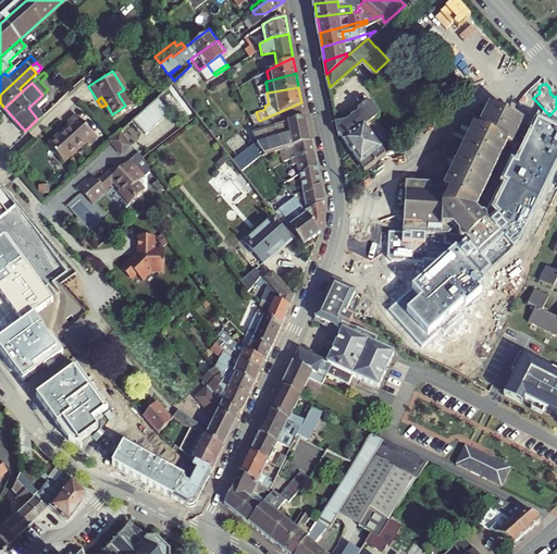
[(157,97),(133,119),(146,132),(169,111),(157,97)]
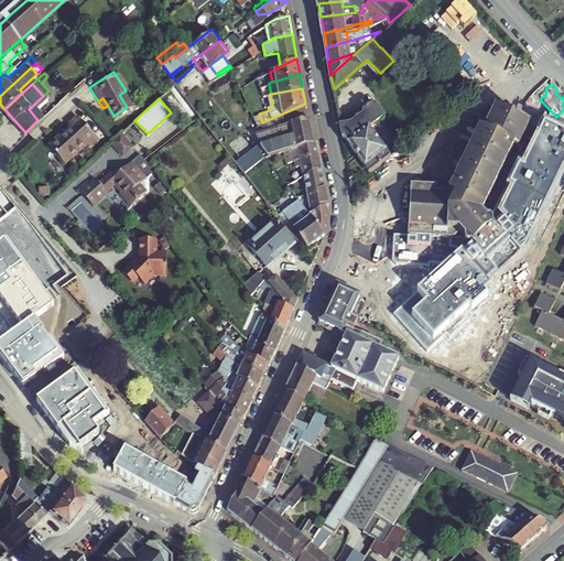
[(351,119),(340,121),(343,133),(344,133),(346,133),(370,166),(402,143),(382,115),(382,110),(376,101),(370,100),(362,107),(364,110),(351,119)]
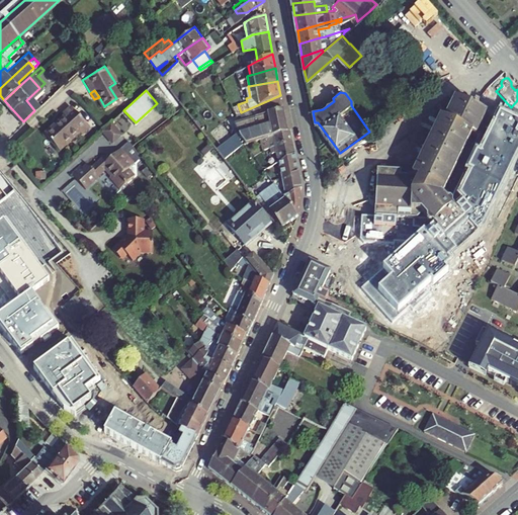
[(287,130),(280,95),(241,112),(237,114),(237,115),(236,115),(238,120),(235,121),(239,131),(217,148),(225,157),(244,143),(260,138),(287,130)]
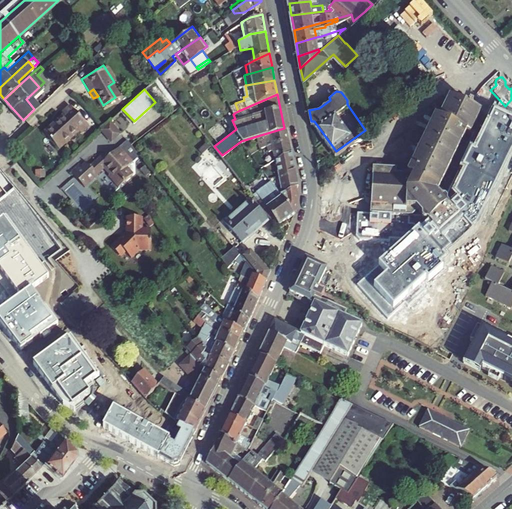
[(441,180),(459,140),(465,126),(469,128),(480,107),(471,103),(472,101),(469,99),(467,102),(450,94),(440,114),(435,112),(410,165),(397,164),(396,169),(372,167),(371,214),(410,216),(416,210),(432,227),(439,234),(460,215),(453,208),(436,190),(441,180)]
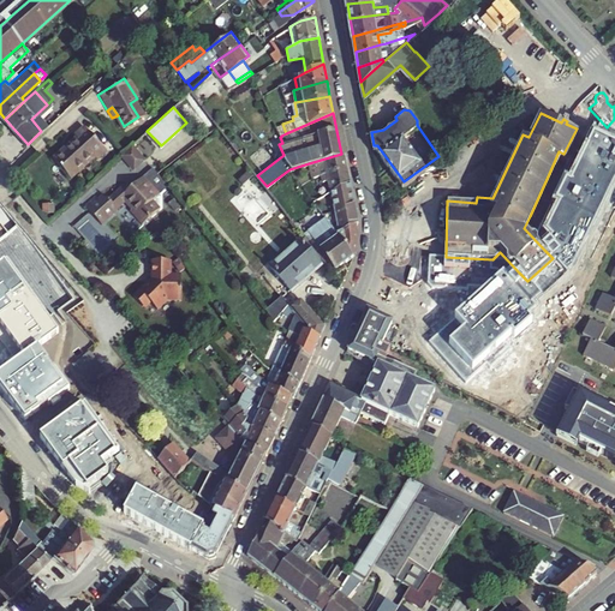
[(76,136),(52,159),(69,177),(93,155),(95,157),(105,149),(83,125),(73,133),(76,136)]
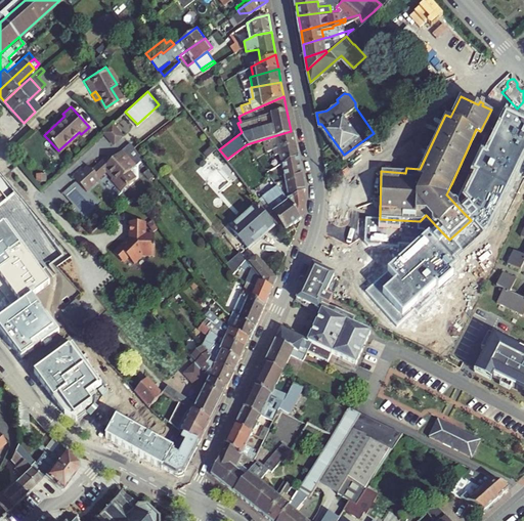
[(477,175),(466,199),(472,206),(464,213),(471,220),(449,240),(442,232),(437,237),(431,230),(389,269),(395,276),(380,291),(404,317),(415,307),(419,311),(438,294),(434,290),(438,287),(439,288),(455,273),(453,270),(492,234),(500,215),(505,217),(523,174),(523,164),(521,163),(523,155),(523,139),(521,138),(523,132),(523,126),(501,117),(488,145),(490,146),(486,157),(482,155),(473,173),(477,175)]
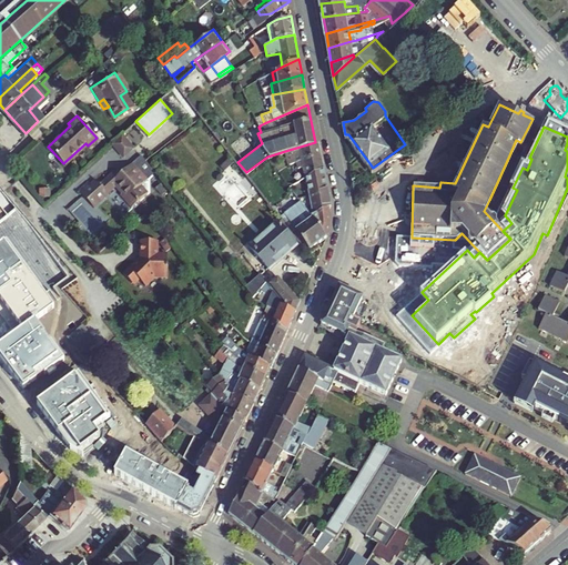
[(113,140),(112,141),(123,154),(135,144),(123,130),(113,140)]
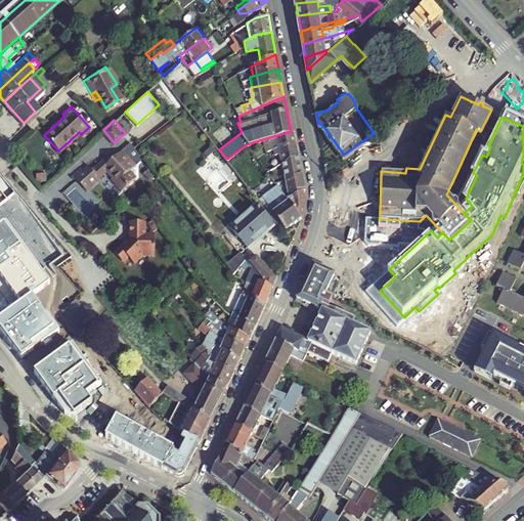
[(291,131),(263,139),(265,149),(273,147),(275,154),(279,152),(282,161),(299,153),(294,130),(291,131)]
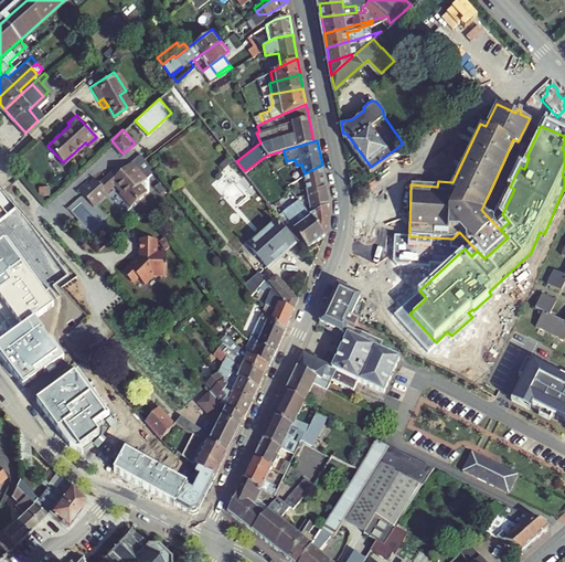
[(224,168),(232,160),(227,156),(220,162),(224,168)]
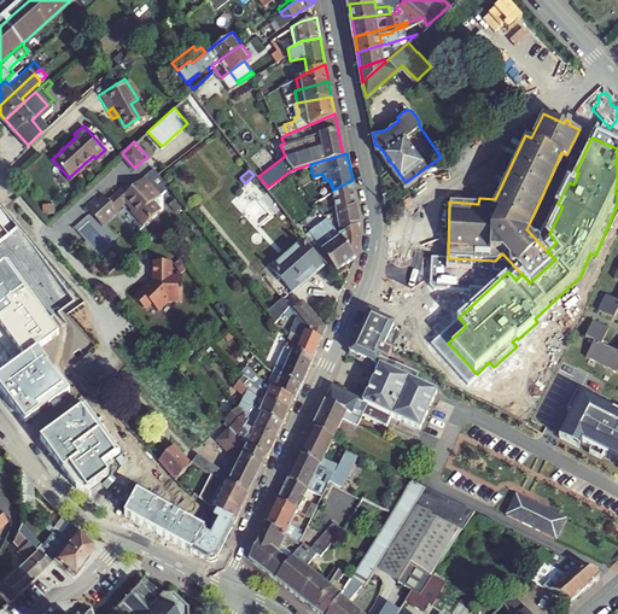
[(162,191),(145,174),(130,188),(127,183),(111,199),(109,197),(105,193),(100,198),(97,202),(94,200),(88,208),(103,223),(120,208),(121,209),(124,205),(122,203),(127,198),(134,206),(133,208),(145,221),(163,204),(156,197),(162,191)]
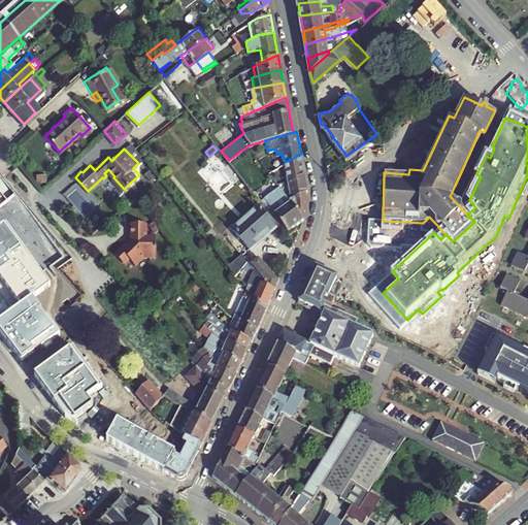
[(301,154),(285,162),(287,176),(285,176),(286,181),(288,181),(289,184),(296,182),(295,175),(304,171),(301,154)]
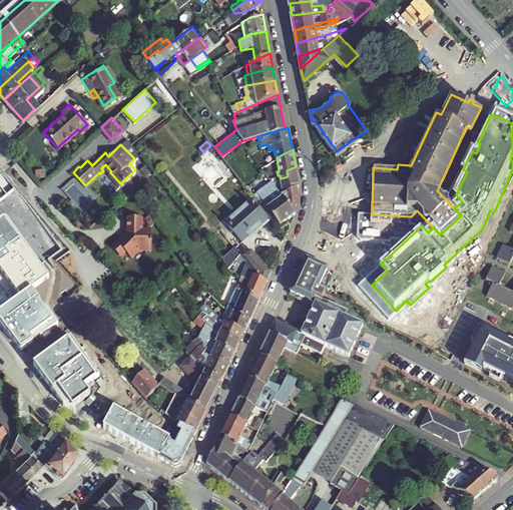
[(104,151),(90,163),(92,165),(105,152),(104,151)]
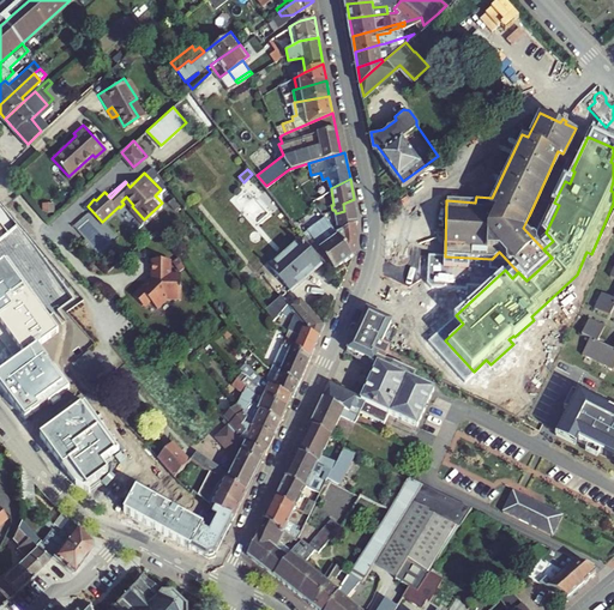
[(85,204),(88,206),(94,199),(96,200),(100,197),(96,193),(85,204)]
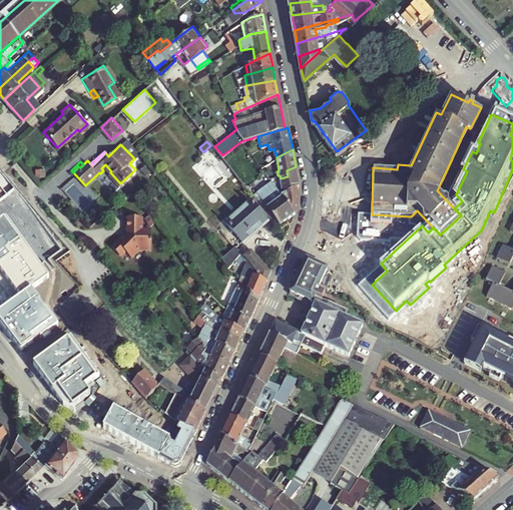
[(287,186),(298,184),(300,184),(296,166),(287,170),(288,176),(281,178),(283,187),(287,186)]
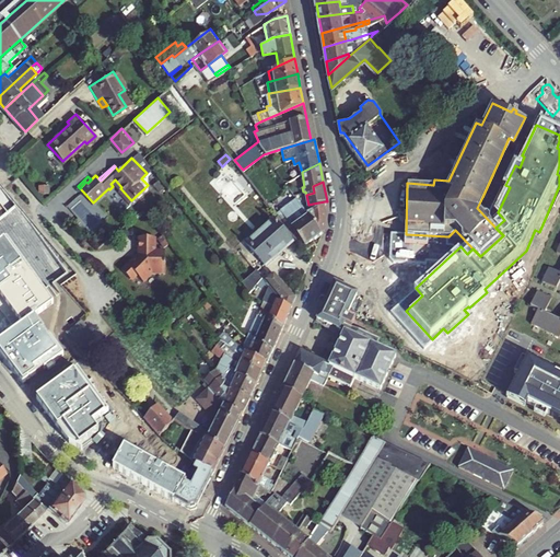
[(269,201),(273,208),(302,244),(323,229),(307,209),(305,206),(303,202),(294,210),(292,211),(287,205),(289,202),(294,198),(286,187),(269,201)]
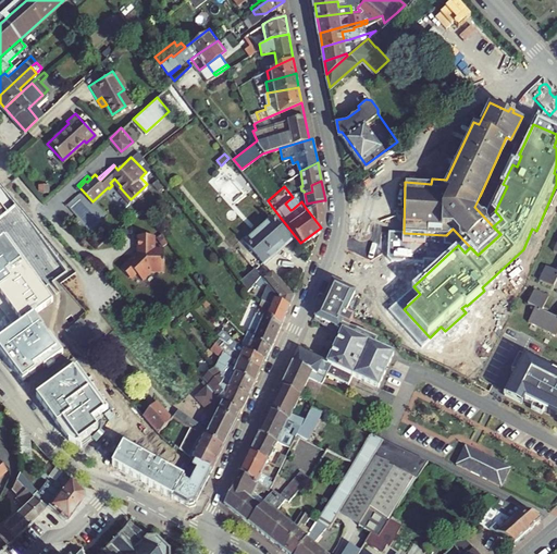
[(130,200),(131,199),(120,187),(119,188),(130,200)]
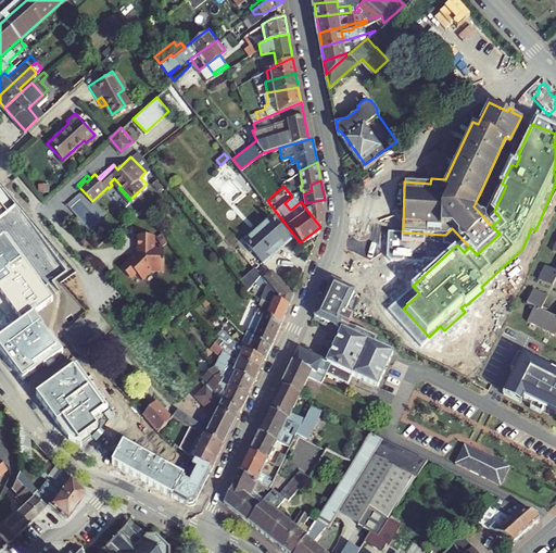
[(320,227),(323,220),(323,200),(311,202),(311,206),(305,208),(320,227)]
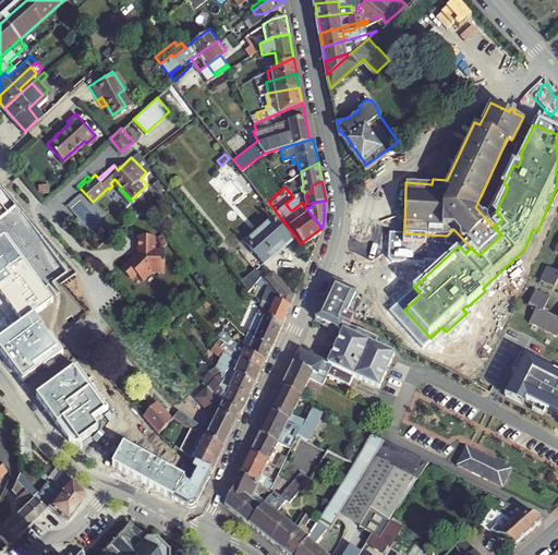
[(245,239),(265,262),(291,239),(271,216),(245,239)]
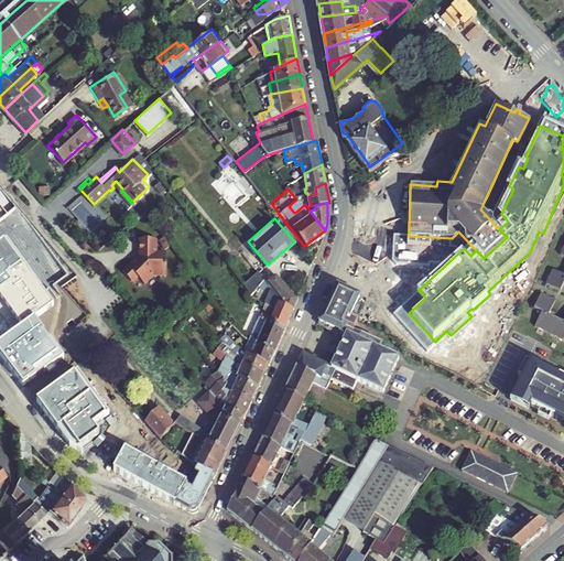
[(130,260),(120,269),(130,280),(136,274),(142,282),(151,273),(164,274),(165,262),(164,262),(165,251),(155,251),(156,238),(139,237),(138,254),(138,256),(131,261),(130,260)]
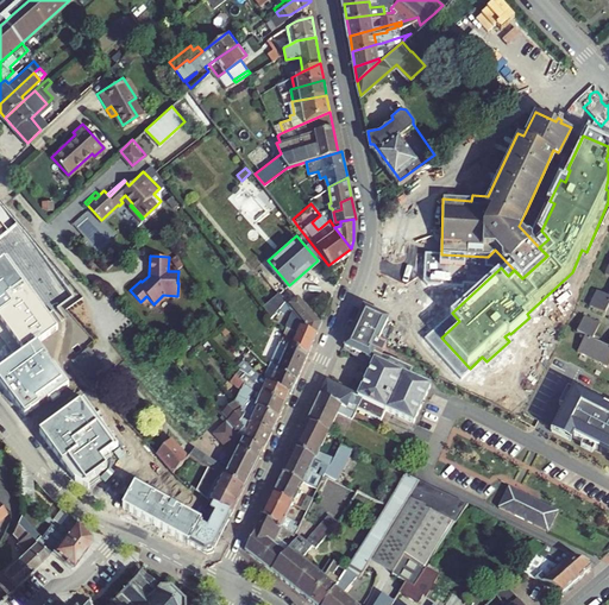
[(58,325),(7,257),(0,262),(0,317),(1,317),(25,350),(38,340),(58,325)]
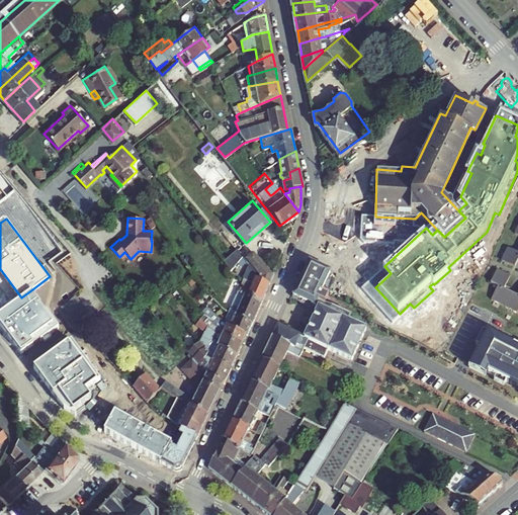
[(504,258),(517,263),(517,261),(517,226),(516,232),(517,233),(517,249),(509,246),(504,258)]
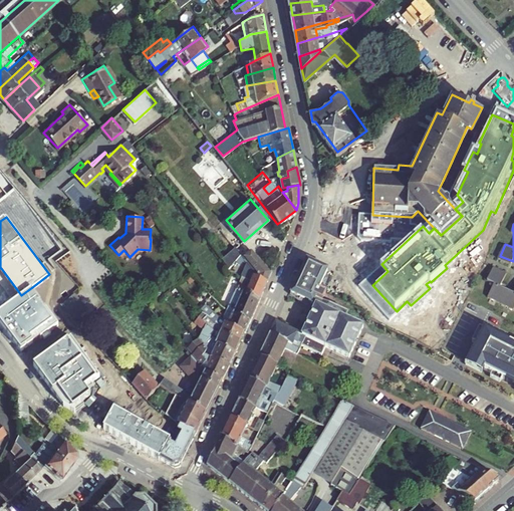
[(248,260),(252,264),(257,270),(256,274),(267,279),(271,270),(253,248),(244,254),(248,260)]
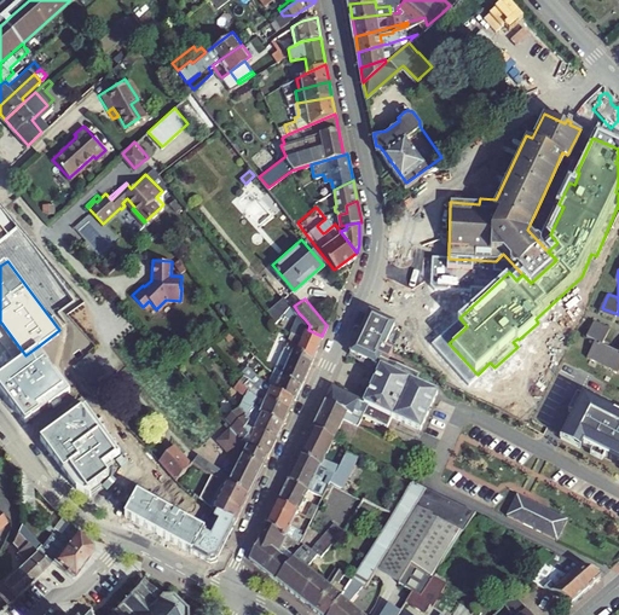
[(276,317),(275,319),(287,326),(290,328),(291,326),(299,313),(294,306),(290,302),(285,309),(282,307),(276,317)]
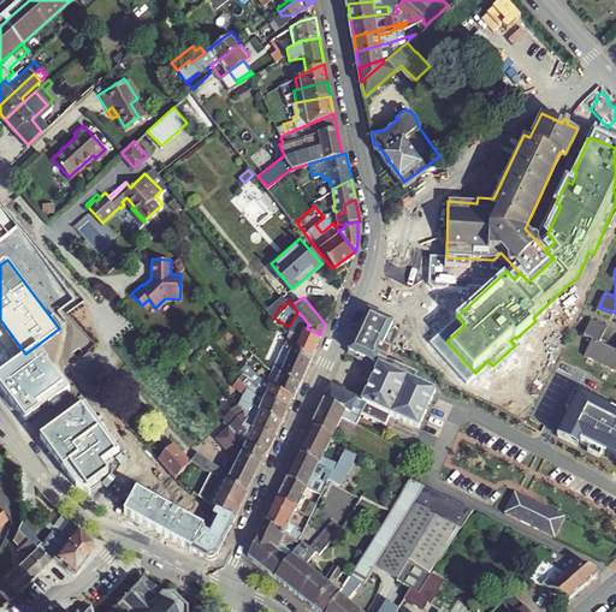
[(394,320),(368,307),(357,332),(349,350),(361,356),(362,354),(375,361),(379,354),(388,357),(391,348),(383,343),(394,320)]
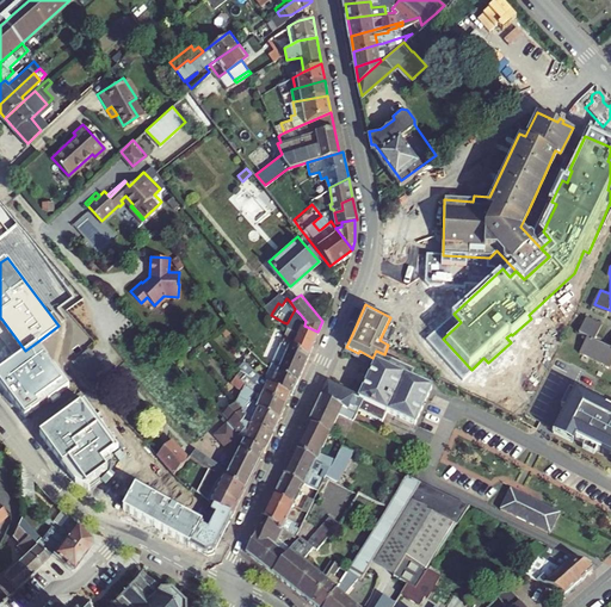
[(295,309),(288,322),(290,323),(300,314),(295,309)]
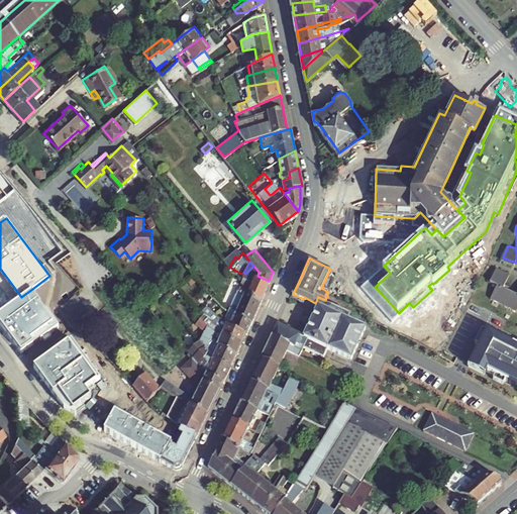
[(253,266),(245,274),(250,277),(248,281),(266,289),(269,281),(257,276),(259,272),(253,266)]
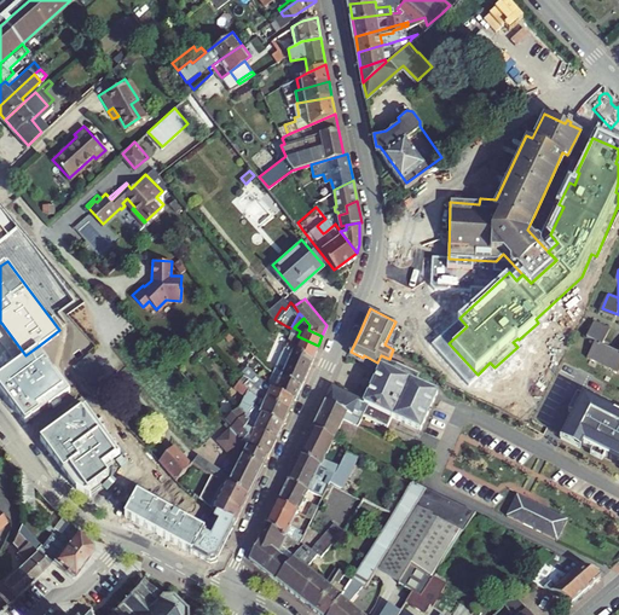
[(275,319),(270,325),(284,332),(287,326),(275,319)]
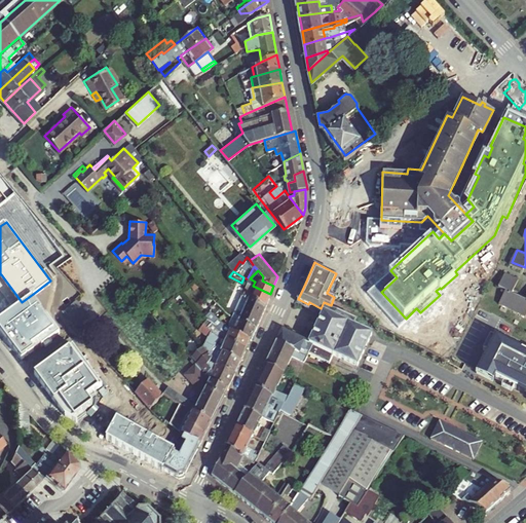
[(519,279),(505,273),(499,287),(506,290),(500,302),(525,314),(525,297),(525,299),(513,293),(519,279)]
